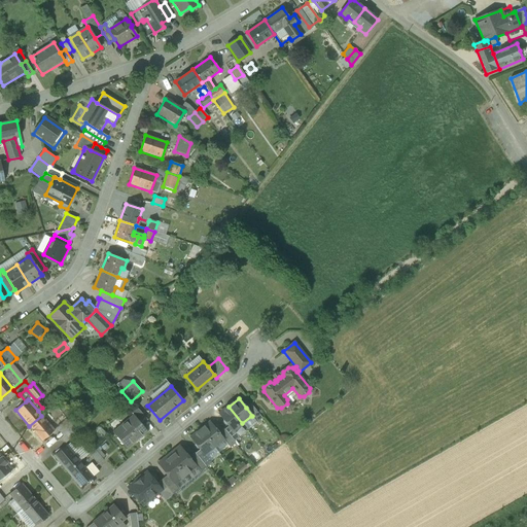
[(262,418),(250,403),(246,408),(252,416),(251,416),(256,422),(262,418)]
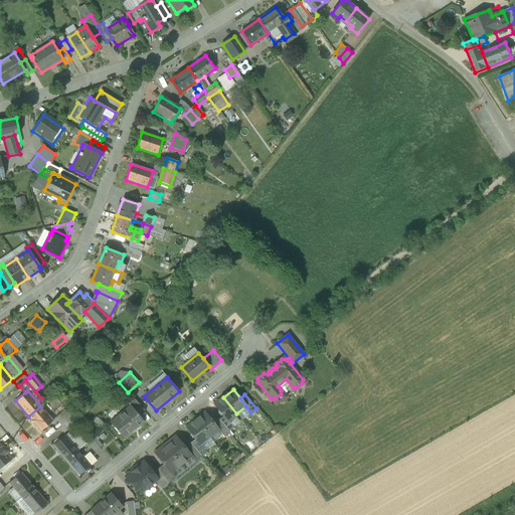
[(236,413),(223,397),(214,404),(218,410),(218,411),(220,415),(222,414),(223,416),(227,421),(228,420),(236,413)]
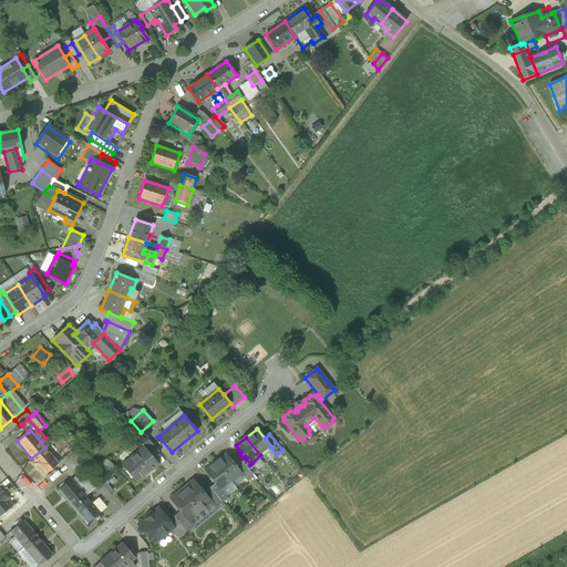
[(157,451),(147,439),(141,444),(144,447),(152,455),(157,451)]
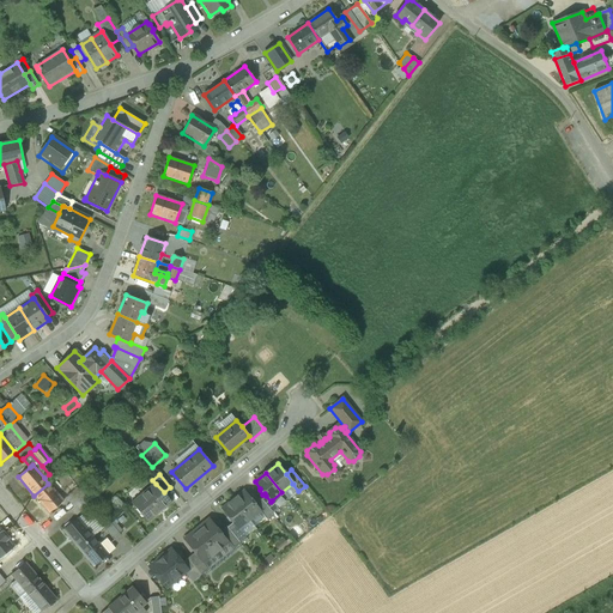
[(64,502),(48,484),(34,496),(49,514),(64,502)]
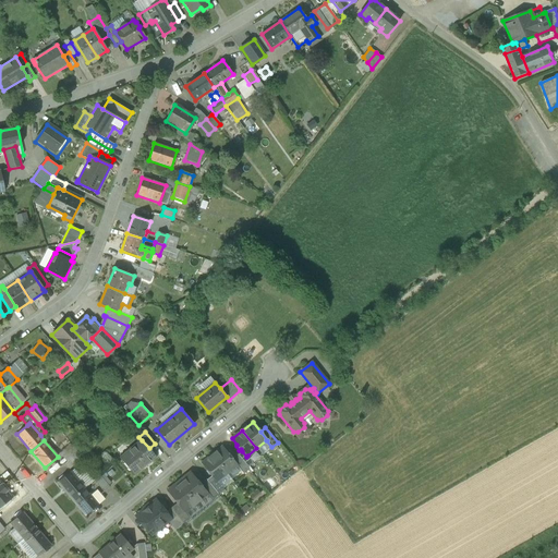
[(142,440),(120,459),(134,475),(156,457),(149,448),(142,440)]
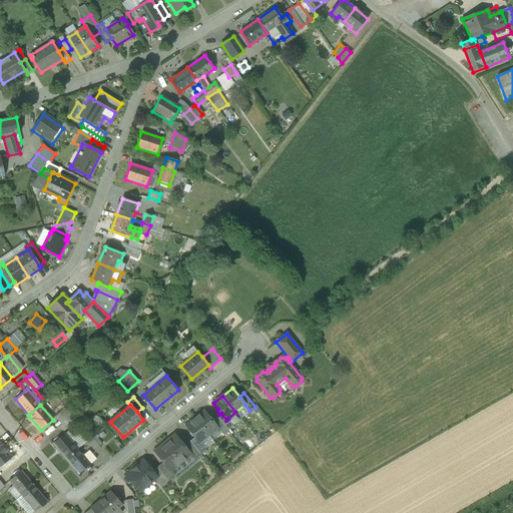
[(66,407),(54,417),(61,425),(69,418),(72,415),(66,407)]
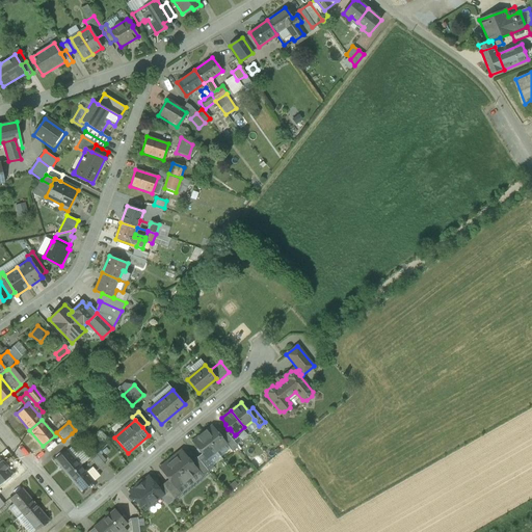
[(212,426),(203,434),(216,451),(225,444),(220,437),(212,426)]
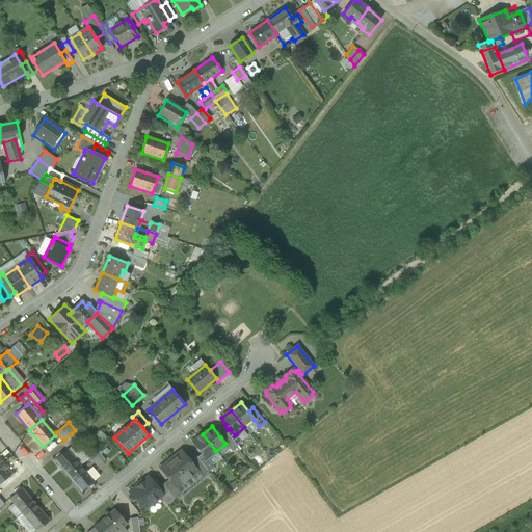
[(235,435),(231,430),(225,434),(236,446),(241,442),(236,434),(235,435)]
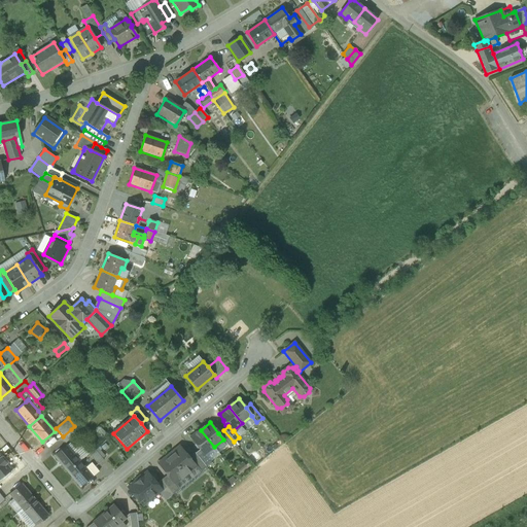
[(63,436),(60,438),(65,444),(75,434),(71,429),(63,436)]
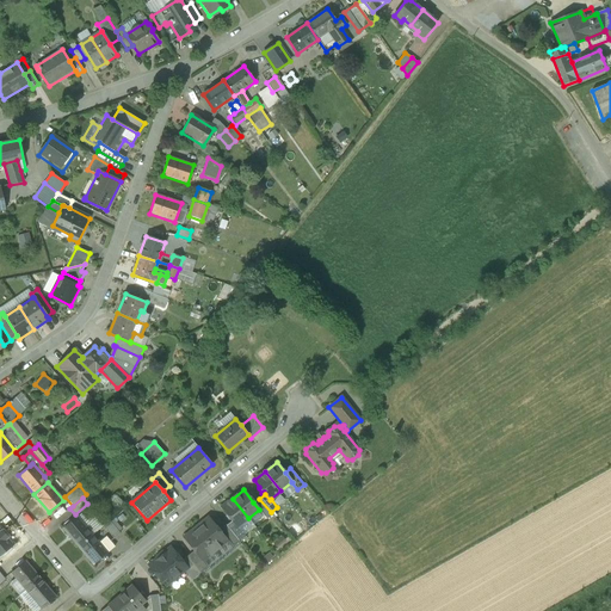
[(259,499),(259,498),(253,503),(259,510),(266,519),(272,514),(271,512),(259,499)]
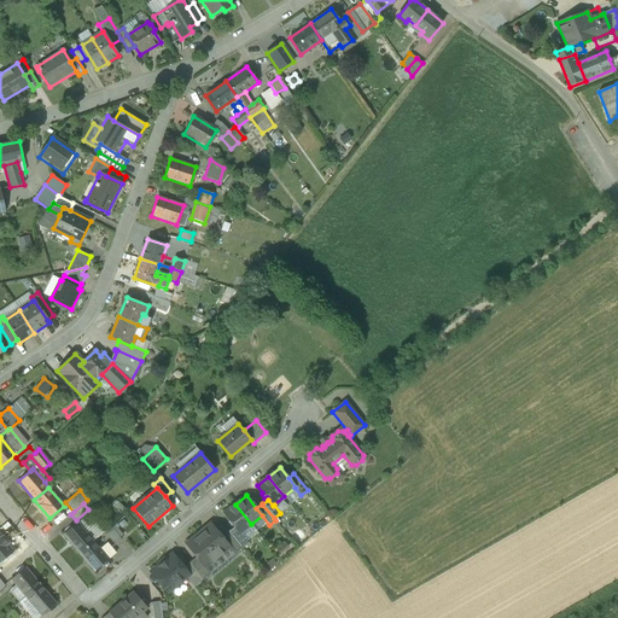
[(251,524),(235,505),(223,513),(228,520),(228,522),(231,526),(233,525),(234,528),(239,534),(240,532),(251,524)]
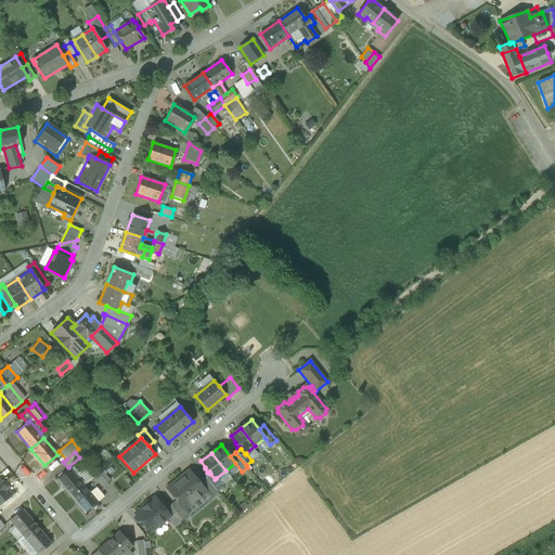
[(71,469),(57,480),(72,497),(85,486),(71,469)]
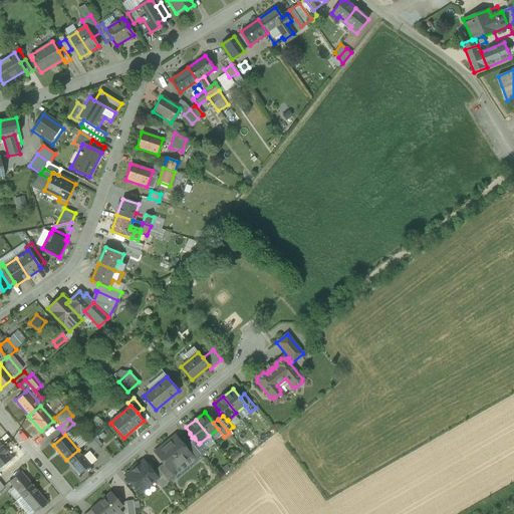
[(184,447),(175,436),(171,439),(171,442),(166,446),(181,463),(185,460),(185,457),(189,454),(184,447)]
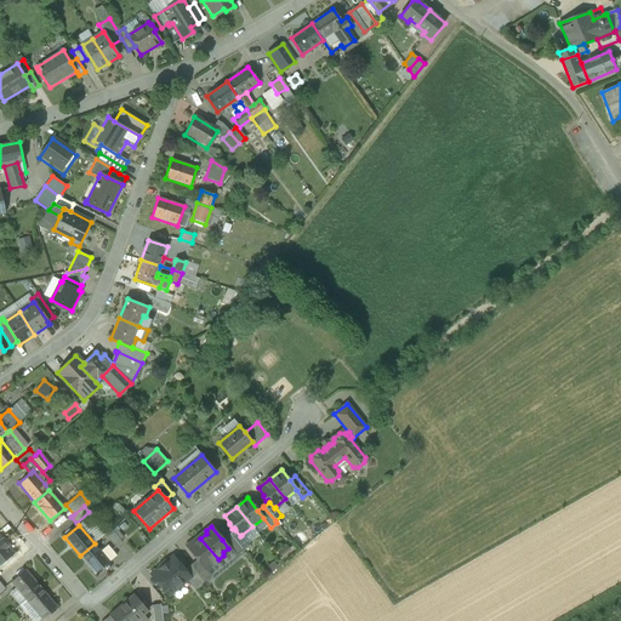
[(121,542),(110,529),(104,535),(115,548),(121,542)]
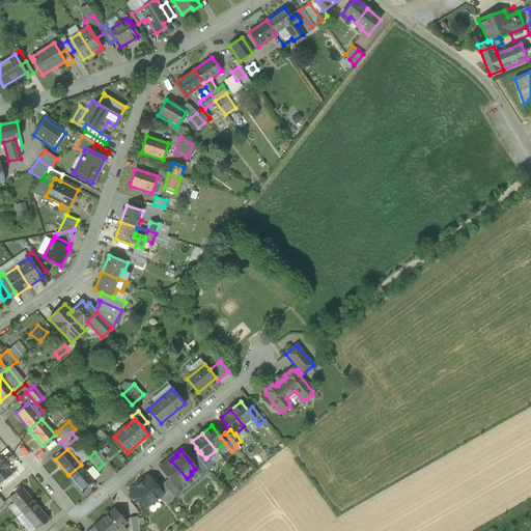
[(205,458),(201,453),(197,456),(207,471),(208,471),(214,467),(206,457),(205,458)]
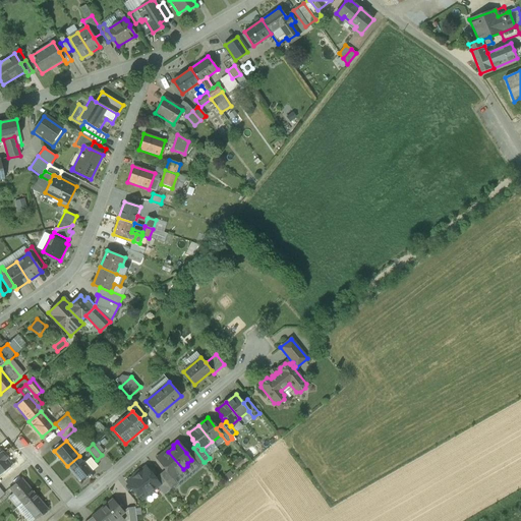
[(193,448),(192,448),(186,453),(191,460),(197,467),(204,462),(193,448)]
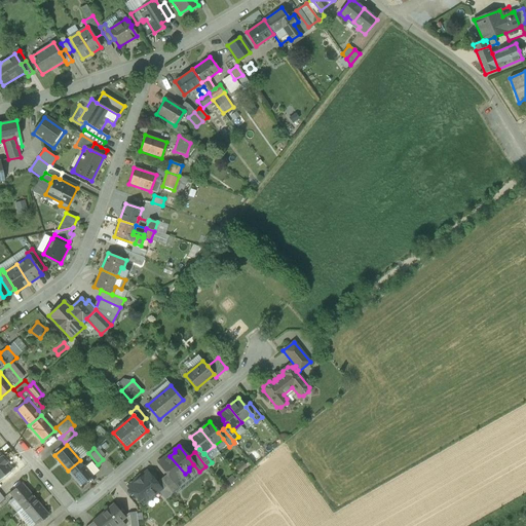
[(170,456),(165,459),(162,459),(158,462),(167,474),(173,481),(174,481),(178,478),(180,478),(185,474),(170,456)]
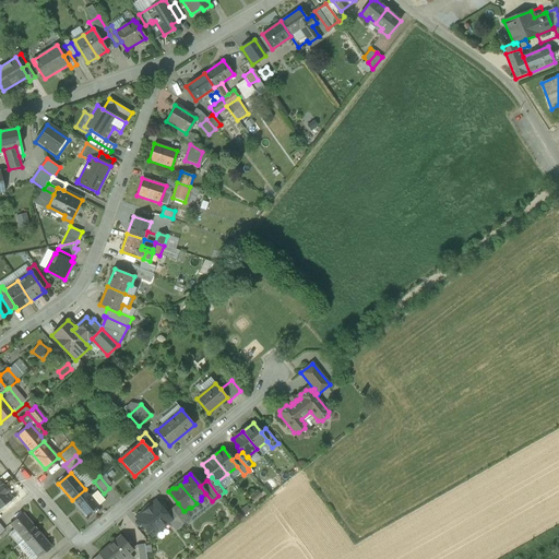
[(0,504),(10,498),(0,486),(0,504)]
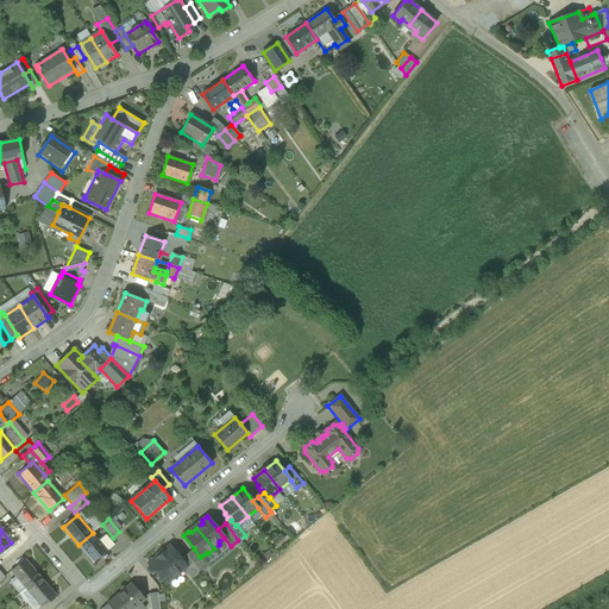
[(99,540),(93,533),(79,545),(93,563),(114,545),(106,535),(99,540)]
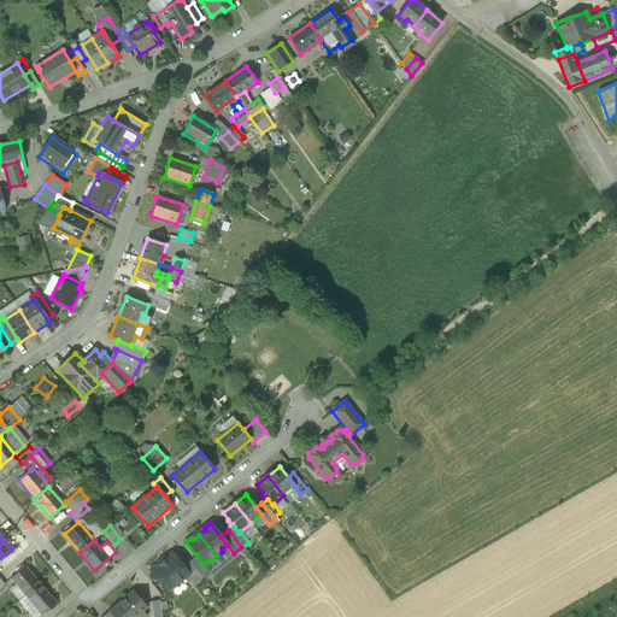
[(183,566),(172,553),(166,559),(165,558),(158,564),(159,565),(151,571),(160,583),(165,585),(169,589),(186,576),(188,574),(183,566)]
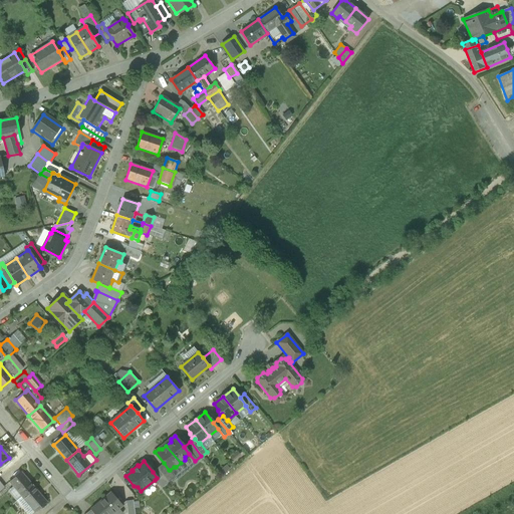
[(169,470),(164,463),(157,468),(169,482),(176,477),(170,470),(169,470)]
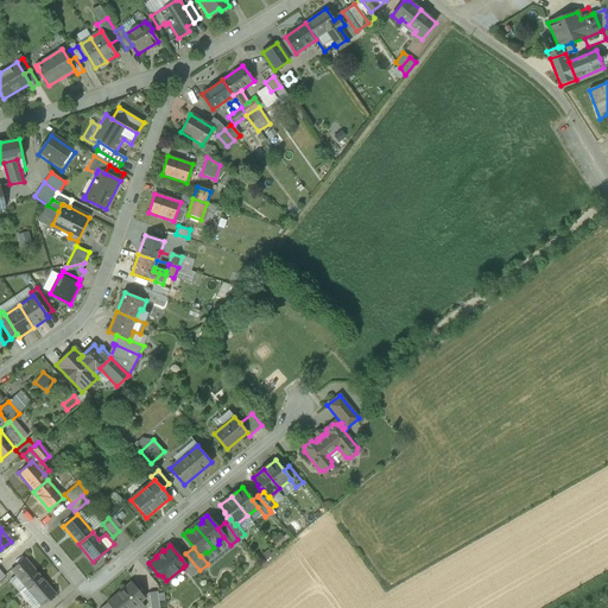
[(200,570),(185,553),(181,558),(185,565),(183,568),(190,577),(200,570)]
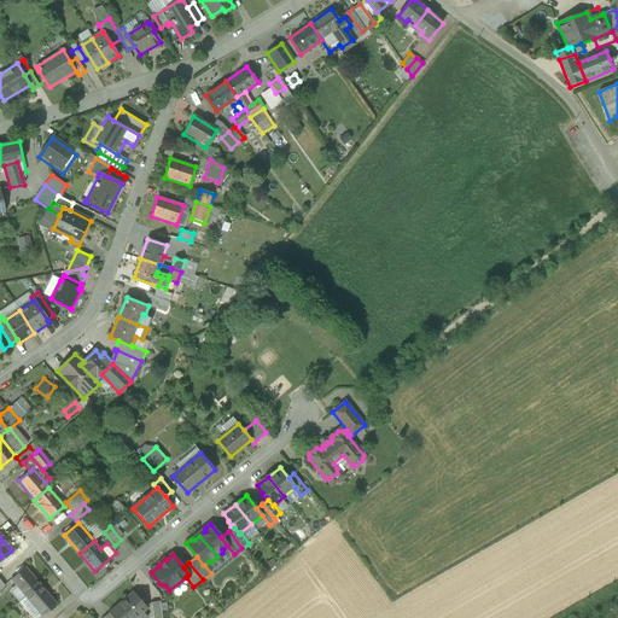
[(41,586),(25,567),(11,579),(27,598),(41,586)]
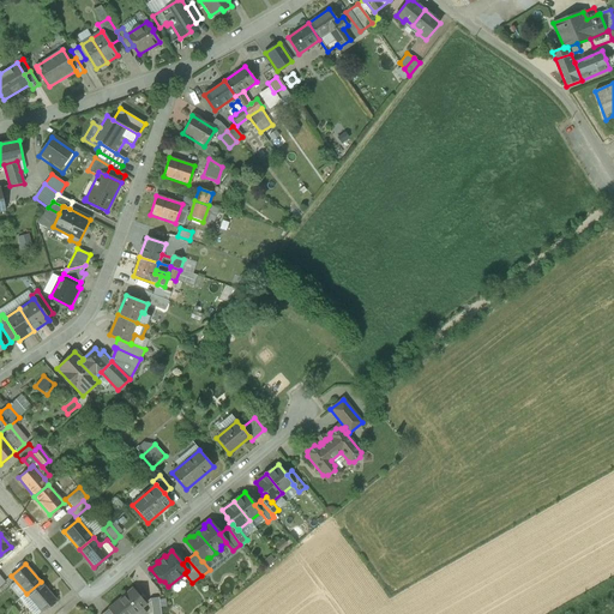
[(41,582),(26,594),(41,612),(55,600),(41,582)]
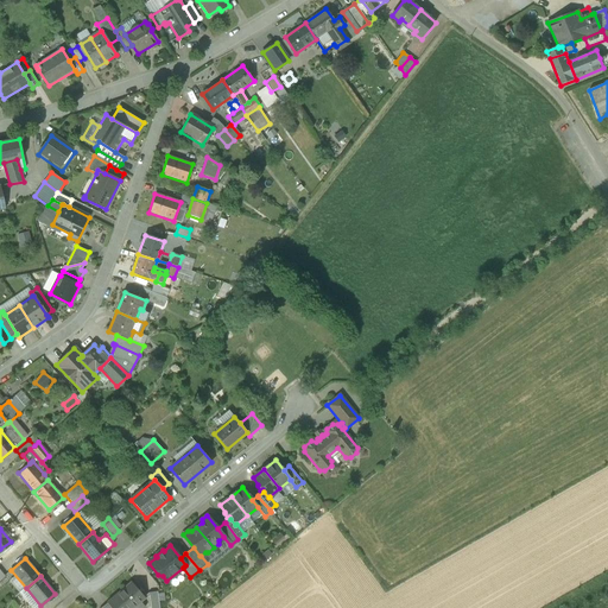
[(132,583),(107,603),(111,607),(143,607),(145,607),(140,601),(145,597),(132,583)]
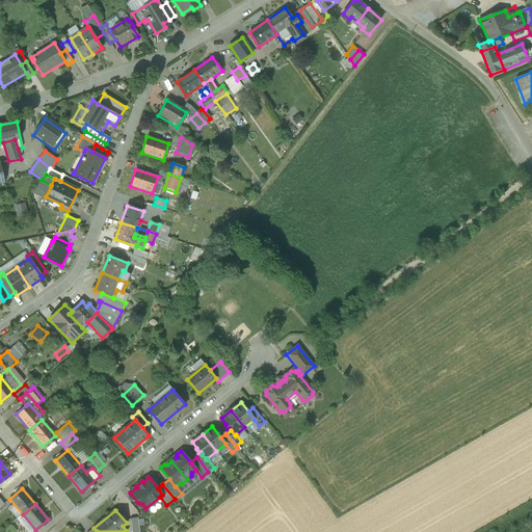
[(131,531),(139,531),(139,517),(131,517),(131,531)]
